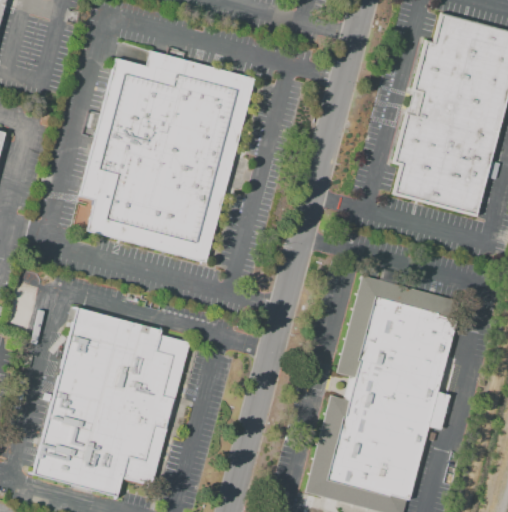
[(478,217),(392,194),(398,169),(389,167),(422,39),(432,41),(440,11),(507,29),(507,106),(493,161),(502,163),(498,181),(488,179),(478,217)]
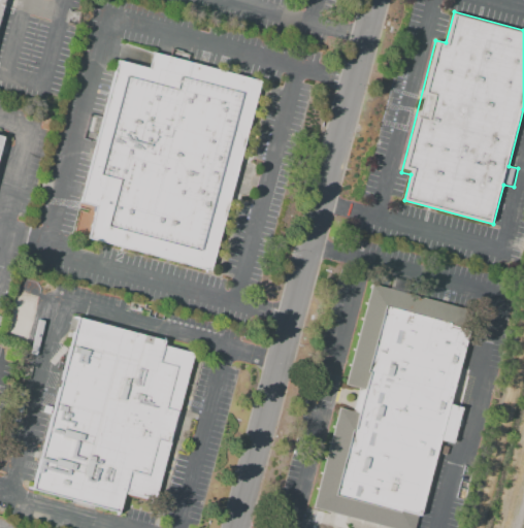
[(155,54),(152,68),(121,60),(83,202),(98,206),(91,237),(214,269),(262,83),(155,54)]
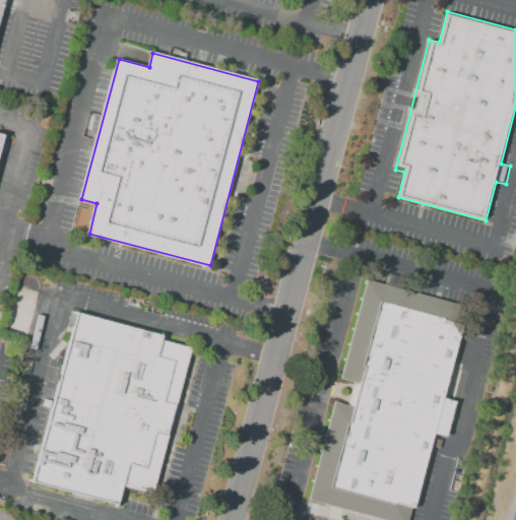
[(369,280),(469,307),(445,396),(457,400),(447,438),(435,435),(415,509),(414,508),(410,519),(386,519),(311,500),(337,402),(350,405),(357,382),(343,379),(369,280)]
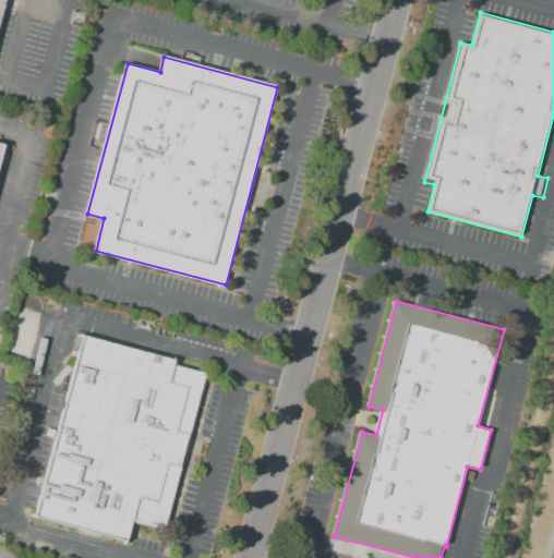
[(85,336),(177,361),(176,365),(208,374),(167,529),(134,520),(128,542),(37,518),(85,336)]
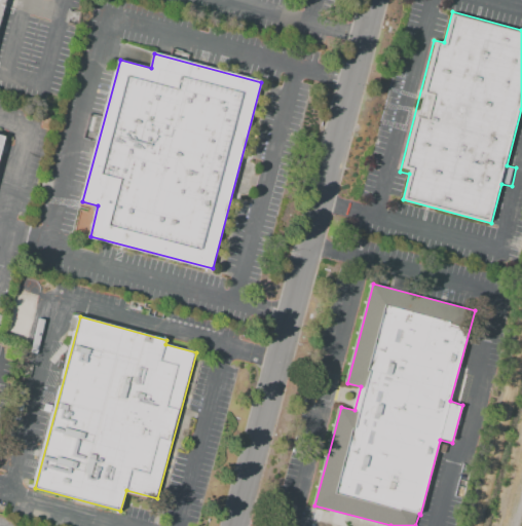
[(450,445),(448,453),(441,452),(443,443),(450,445)]
